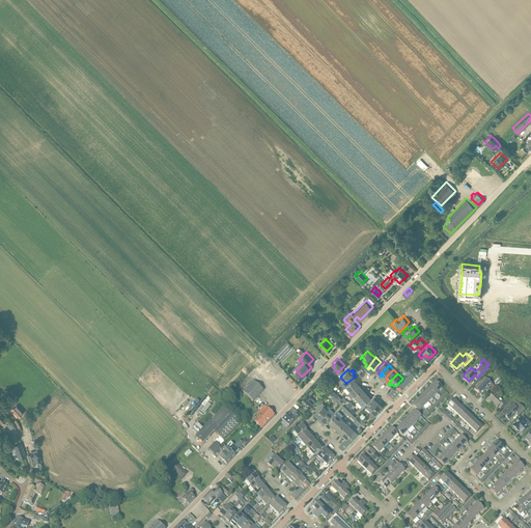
[(485,376),(478,383),(474,386),(481,393),(486,388),(490,390),(495,384),(485,376)]
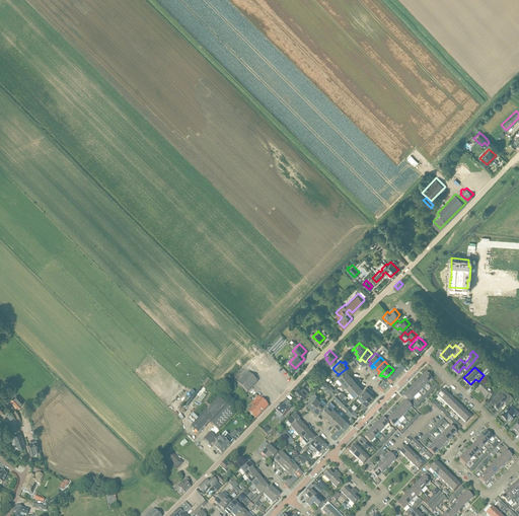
[(349,371),(347,368),(338,375),(342,380),(352,371),(351,370),(349,371)]
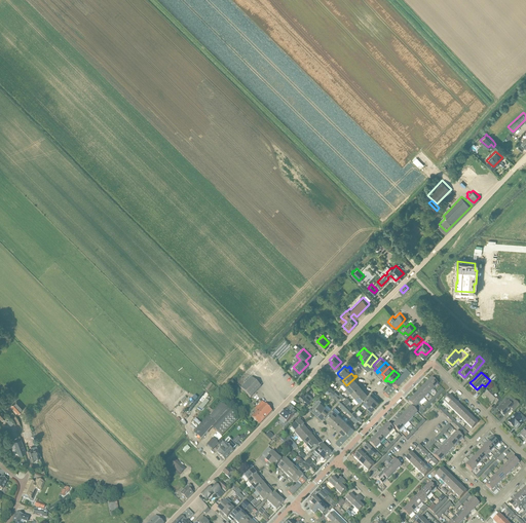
[(241,385),(247,391),(251,395),(261,384),(257,380),(252,375),(241,385)]
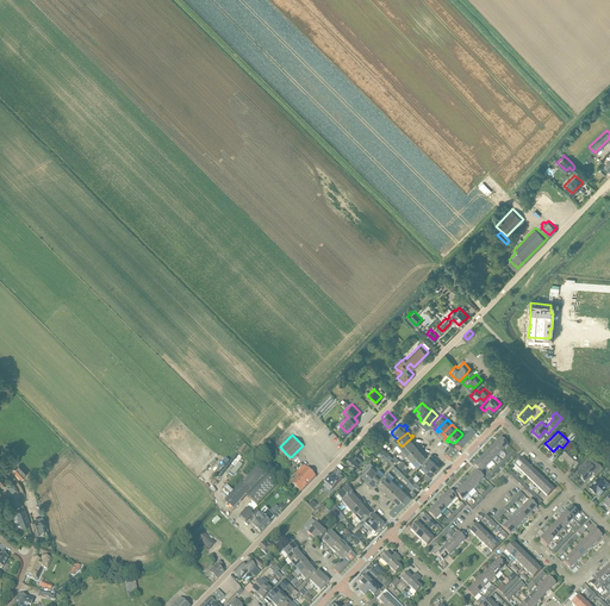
[(503,448),(508,442),(500,435),(496,441),(503,448)]
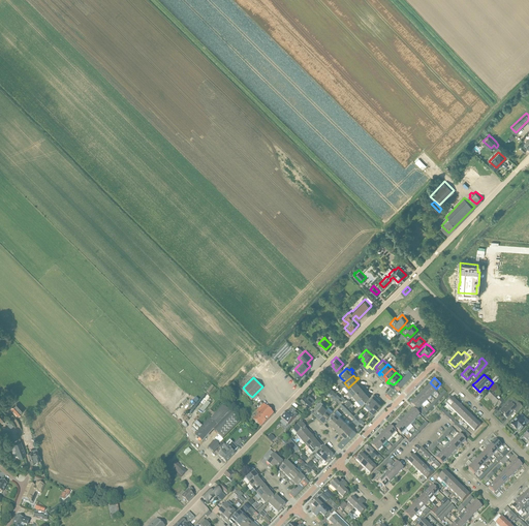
[(352,392),(362,384),(363,383),(359,378),(348,388),(352,392)]
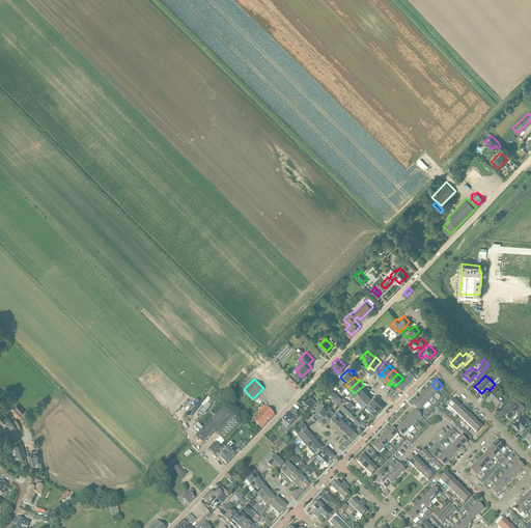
[(431,384),(426,389),(432,394),(438,390),(431,384)]
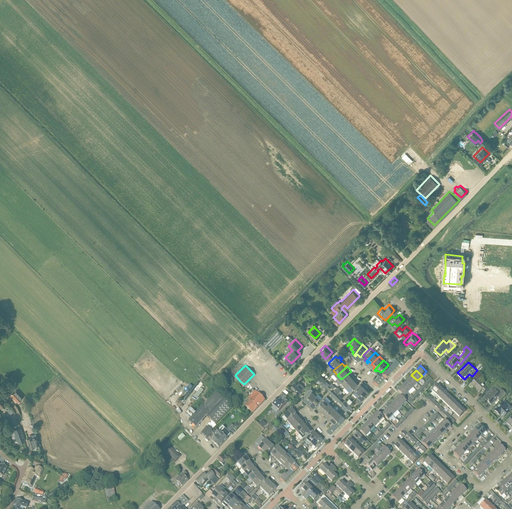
[(351,371),(350,372),(341,379),(345,384),(355,375),(351,371)]
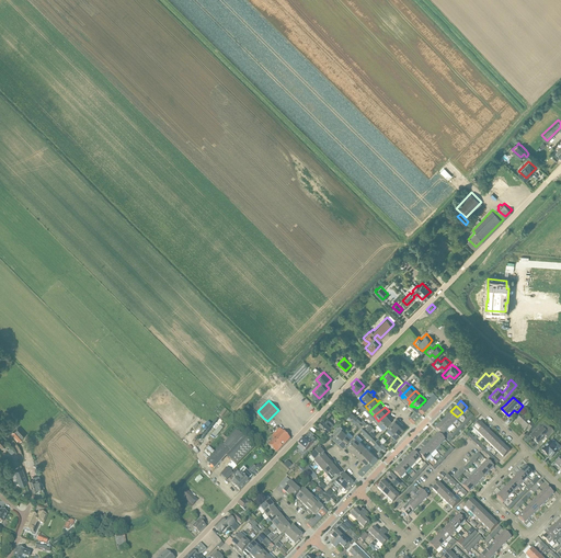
[(391,413),(389,411),(378,421),(382,426),(391,418),(389,414),(391,413)]
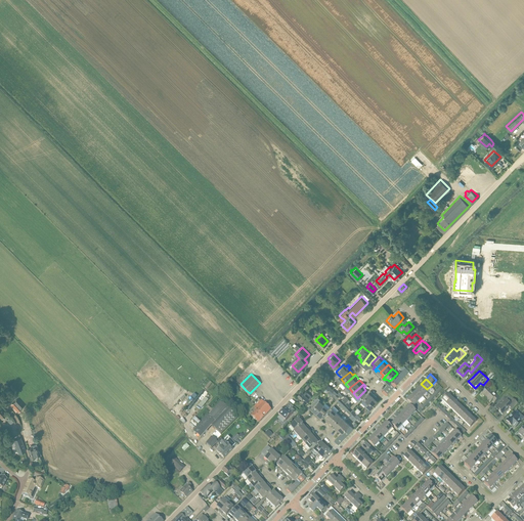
[(423,394),(427,389),(421,384),(417,388),(423,394)]
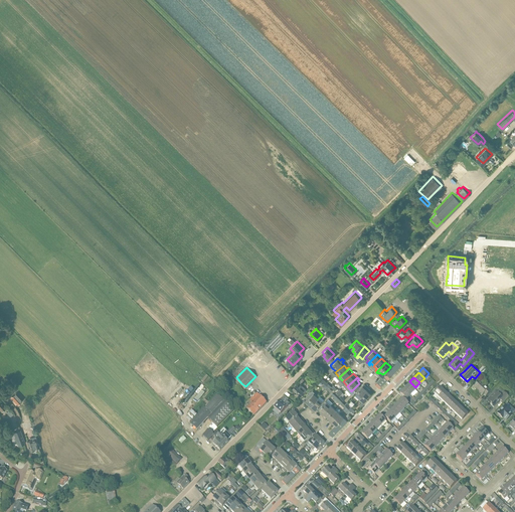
[(477,381),(476,382),(474,385),(477,388),(478,387),(479,389),(482,393),(484,391),(486,393),(492,387),(489,385),(488,386),(480,378),(477,381)]
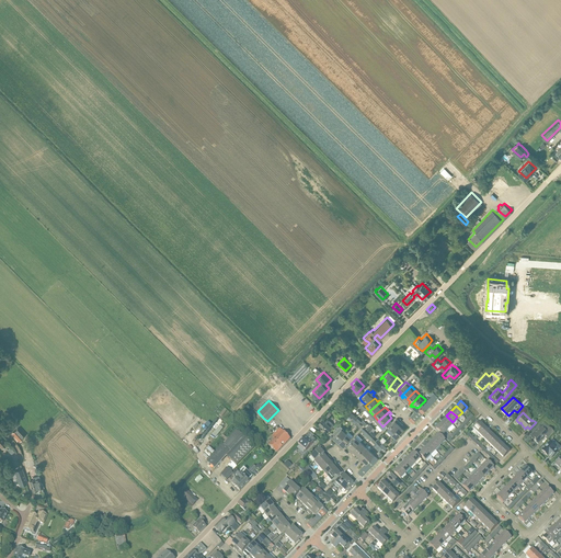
[(446,416),(441,421),(447,428),(453,422),(446,416)]
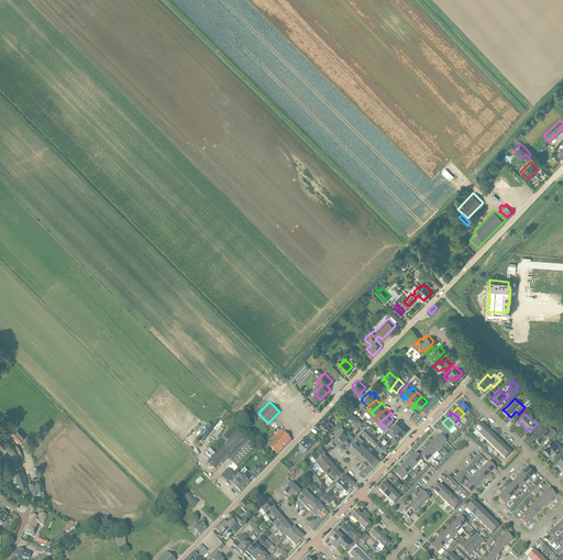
[(327,420),(324,419),(323,418),(320,423),(329,430),(335,423),(329,418),(327,420)]
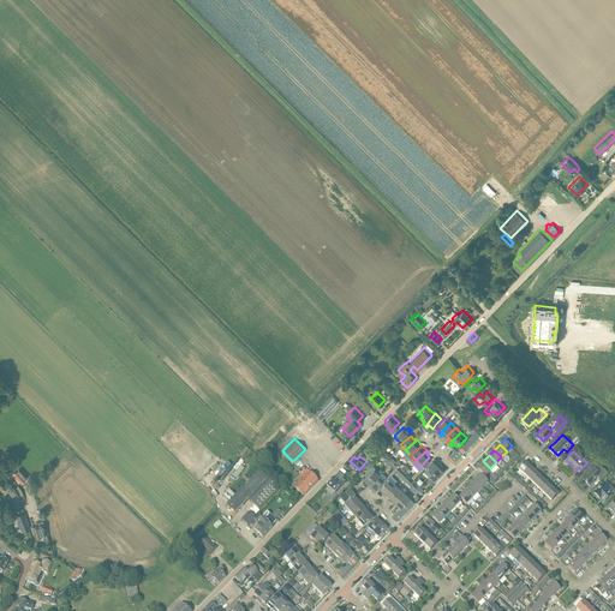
[(436,460),(433,457),(424,467),(429,472),(440,460),(439,459),(436,460)]
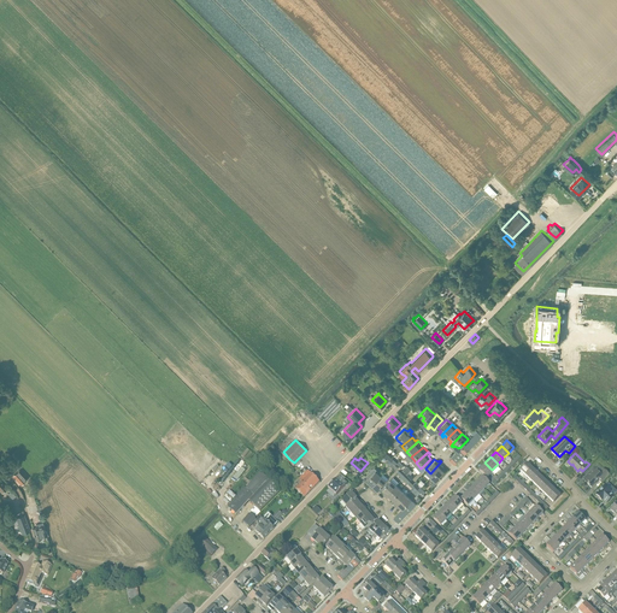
[(526,473),(533,466),(528,460),(521,467),(526,473)]
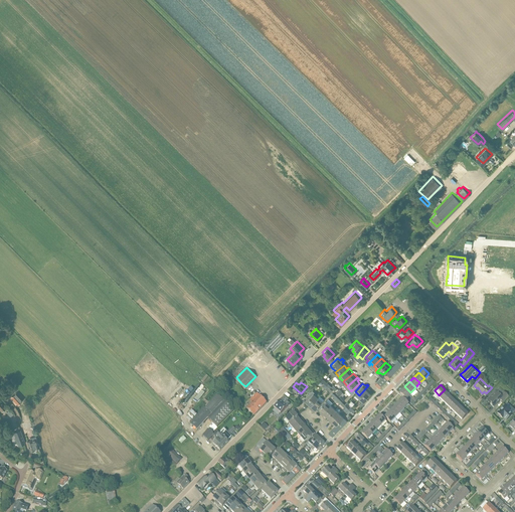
[(359,395),(362,398),(359,401),(362,404),(365,399),(364,399),(371,391),(368,389),(370,387),(368,385),(359,395)]
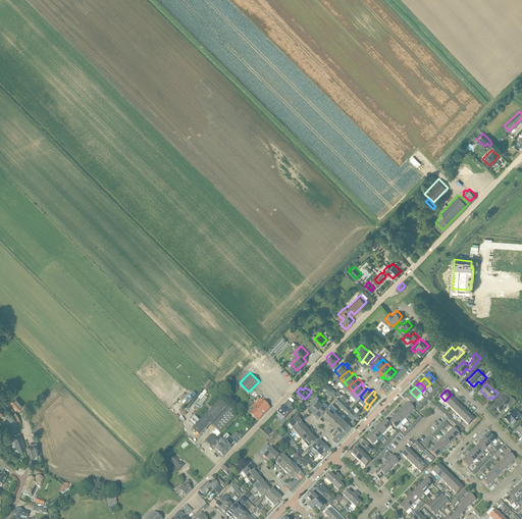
[(416,398),(410,392),(406,396),(412,402),(416,398)]
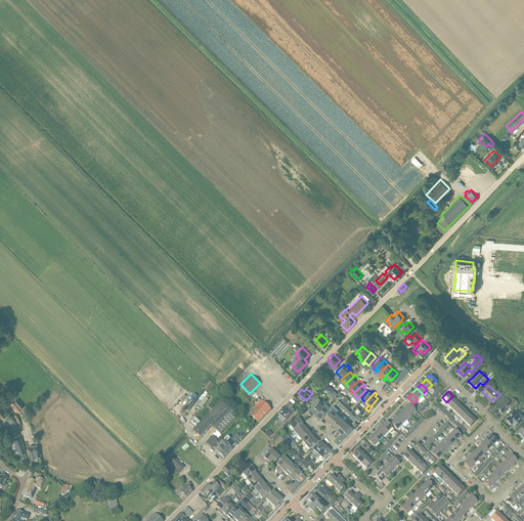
[(313,410),(314,411),(323,402),(318,397),(319,397),(319,396),(317,394),(310,402),(311,401),(313,403),(311,406),(314,408),(313,410)]
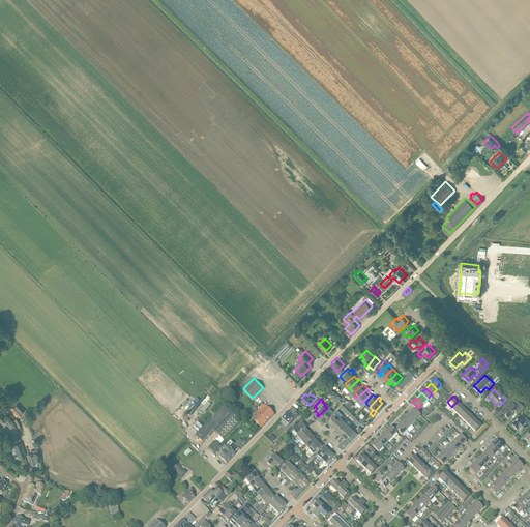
[(501,409),(506,414),(508,416),(516,409),(518,412),(522,408),(524,406),(519,400),(514,404),(510,400),(504,406),(501,409)]
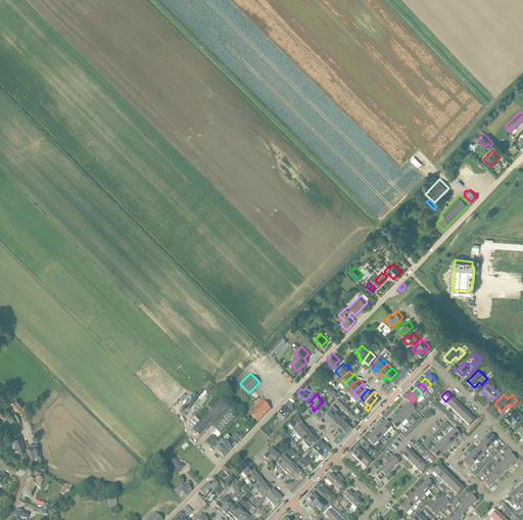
[(18,409),(24,404),(16,395),(10,400),(18,409)]
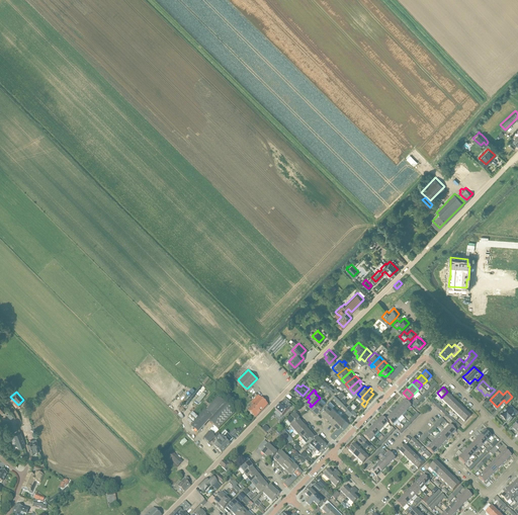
[(447,392),(441,398),(446,402),(452,396),(447,392)]
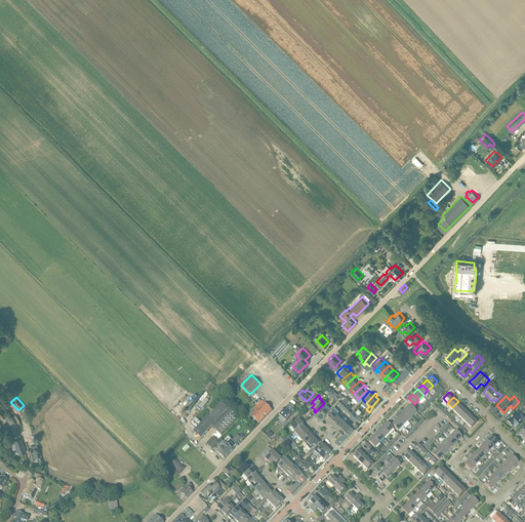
[(224,398),(209,414),(207,412),(201,419),(202,422),(195,430),(201,436),(212,424),(220,433),(239,414),(236,411),(237,411),(224,398)]
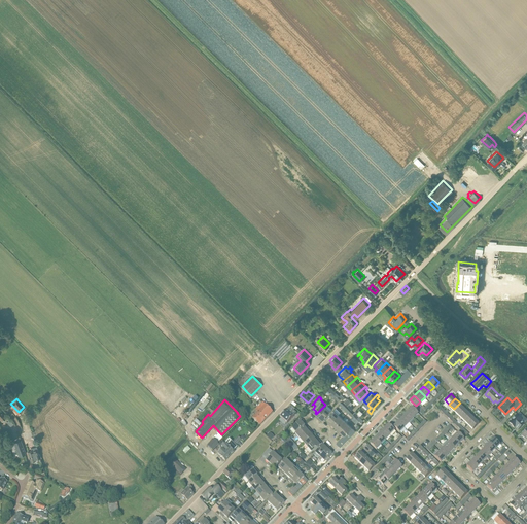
[(257,410),(252,415),(259,422),(273,409),(262,399),(255,408),(257,410)]
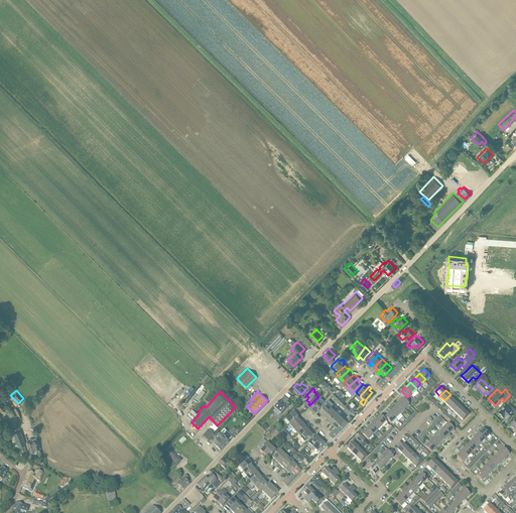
[(281,397),(274,404),(274,405),(278,409),(281,411),(288,404),(290,402),(288,400),(289,398),(288,397),(285,394),(281,398),(281,397)]
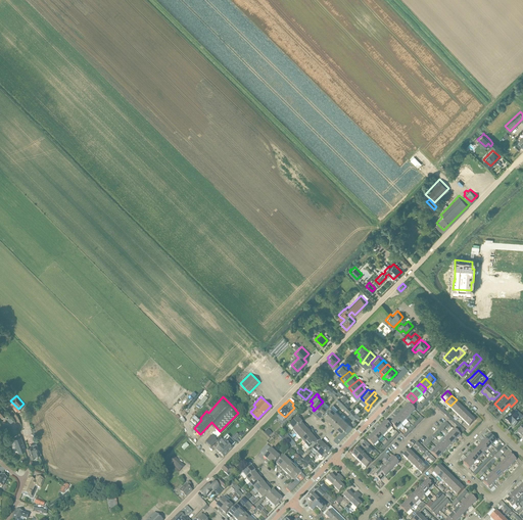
[(456,410),(461,404),(457,399),(450,406),(456,410)]
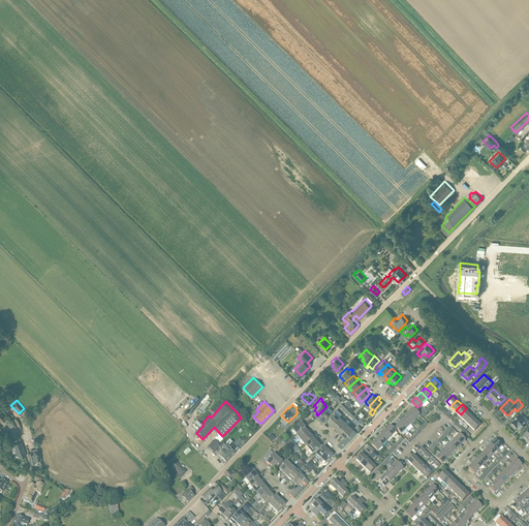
[(327,406),(317,415),(319,418),(320,415),(323,419),(332,410),(327,406)]
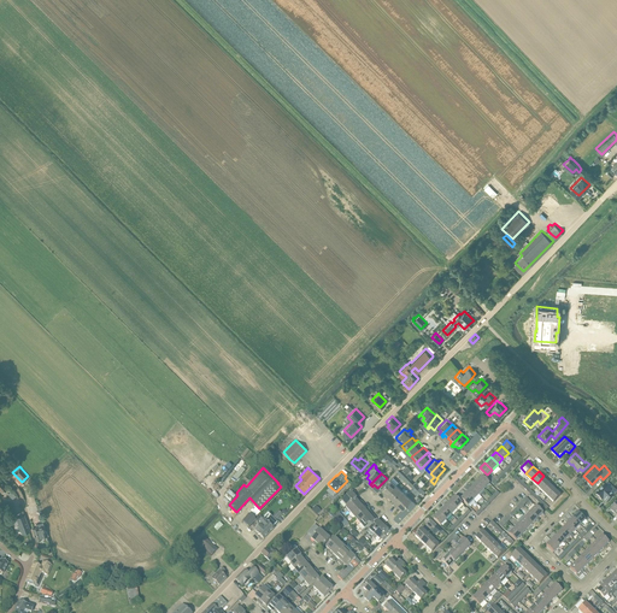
[(485,487),(489,481),(482,473),(477,479),(485,487)]
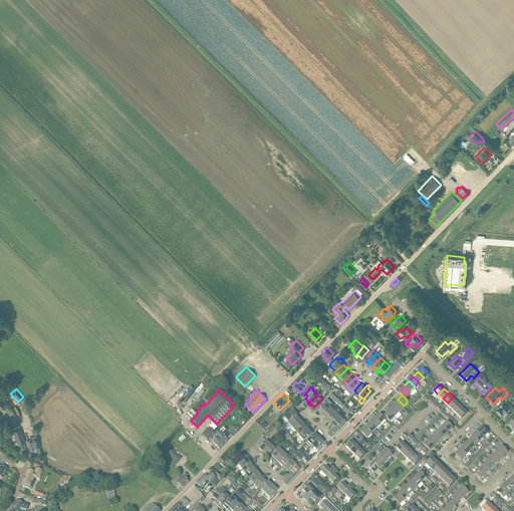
[(452,408),(458,402),(453,397),(448,403),(452,408)]
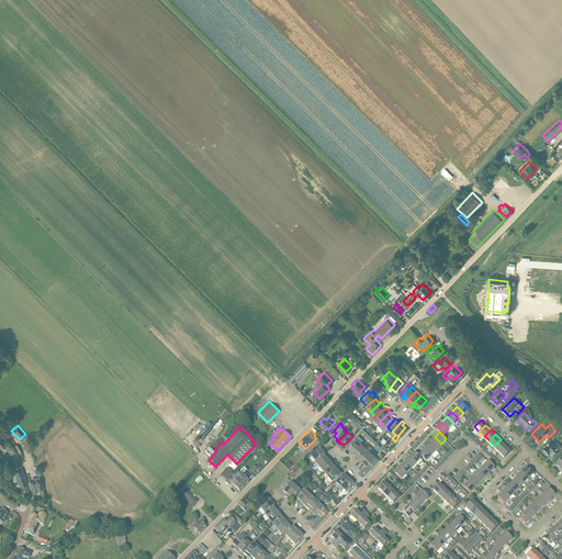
[(349,448),(350,449),(361,439),(356,435),(348,443),(350,446),(349,448)]
